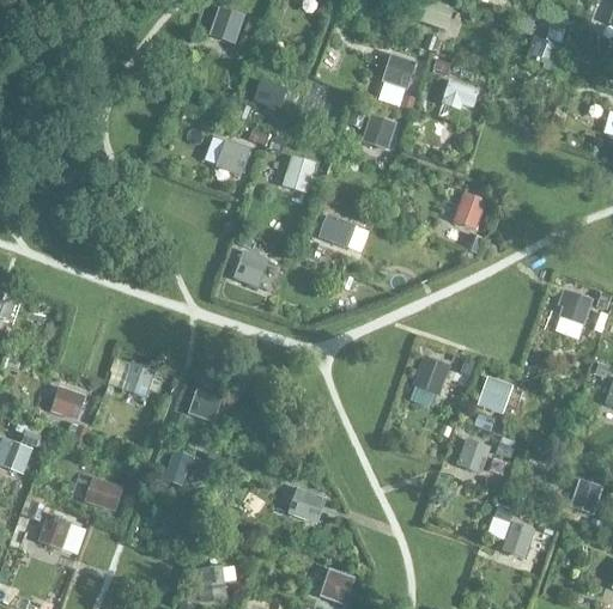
[(455,5),(442,0),(422,0),(416,20),(445,30),(455,5)]
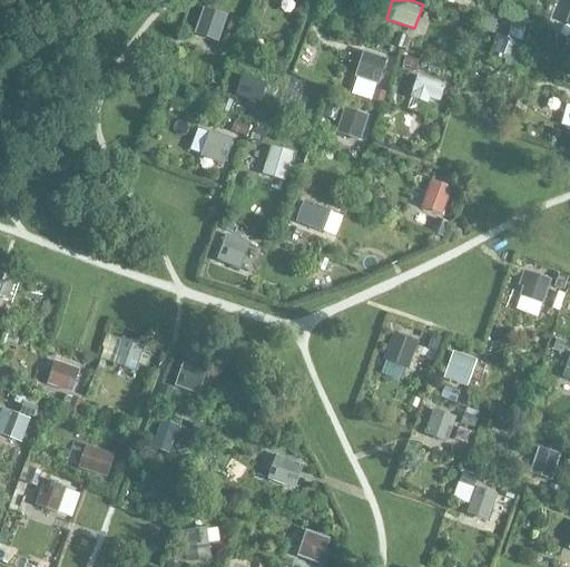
[(194,32),(218,40),(228,15),(204,6),(194,32)]
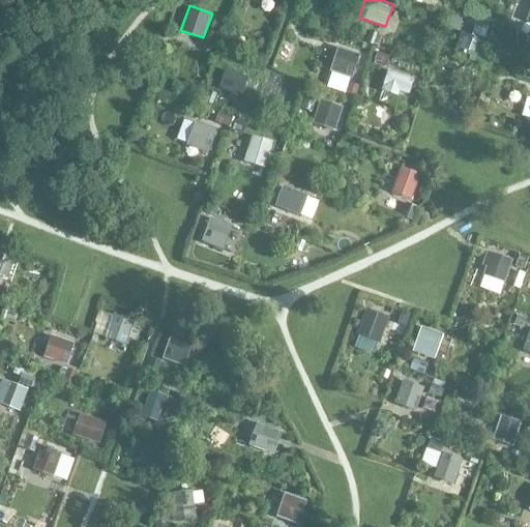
[(215,15),(211,25),(219,28),(224,18),(215,15)]
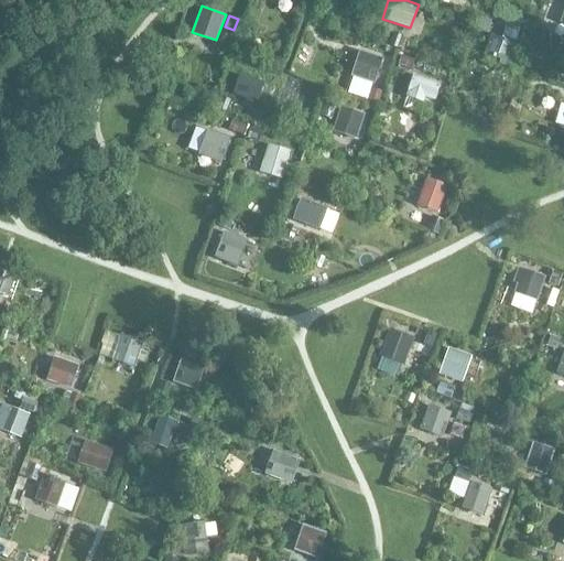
[(477,15),(474,28),(486,31),(489,20),(477,15)]
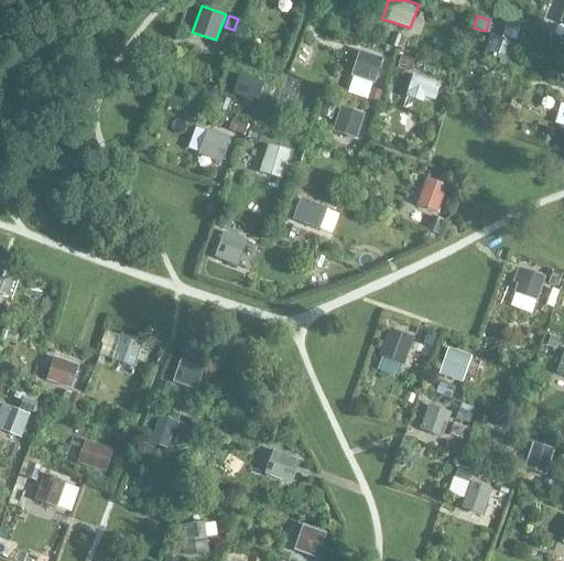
[(393,30),(389,43),(398,46),(402,33),(393,30)]
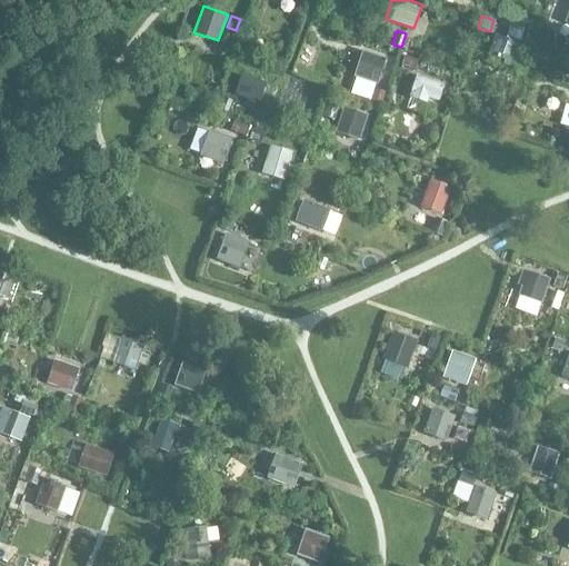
[(489,53),(505,59),(503,62),(513,66),(522,40),(507,35),(506,37),(496,33),(489,53)]
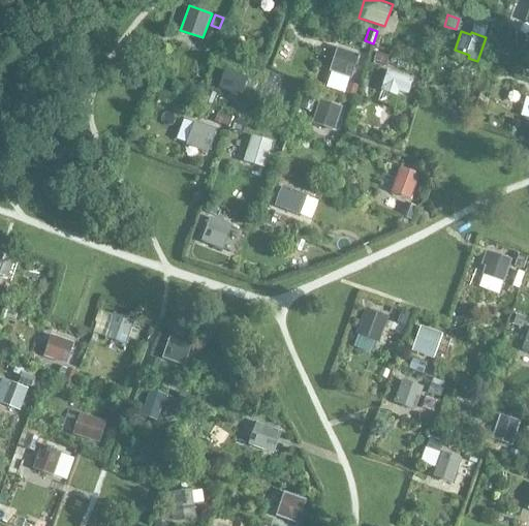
[(360,53),(338,45),(329,70),(351,78),(360,53)]
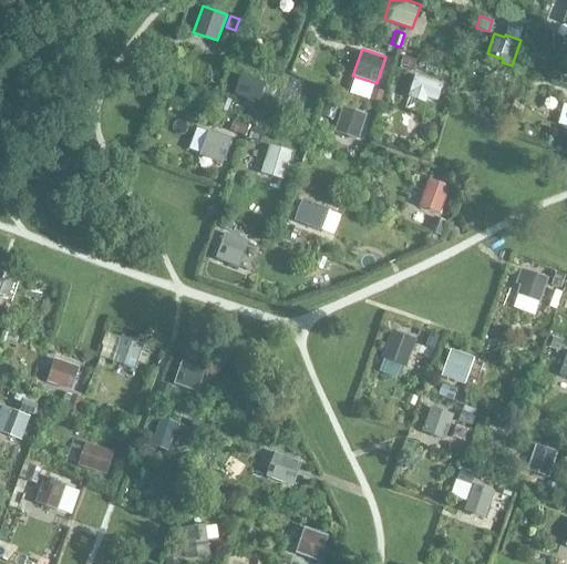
[(404,54),(401,62),(413,67),(416,58),(404,54)]
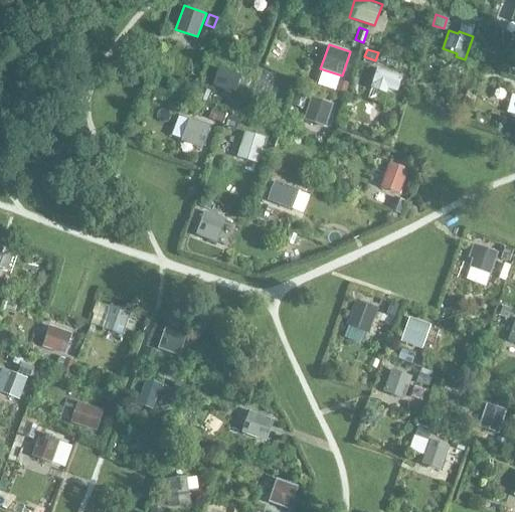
[(236,93),(243,73),(218,64),(211,83),(236,93)]
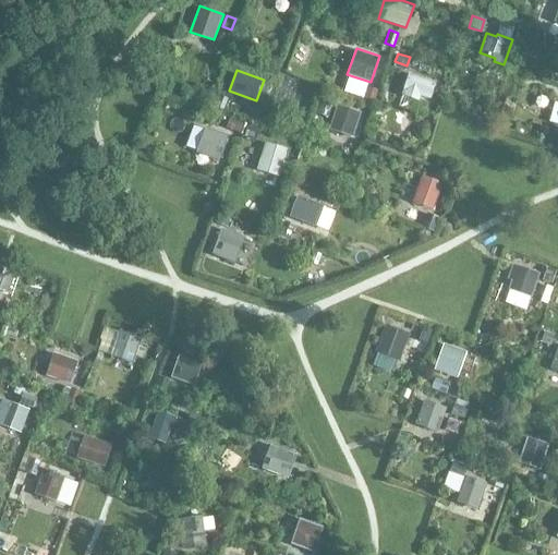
[(429,99),(436,80),(409,71),(401,94),(421,100),(422,96),(429,99)]
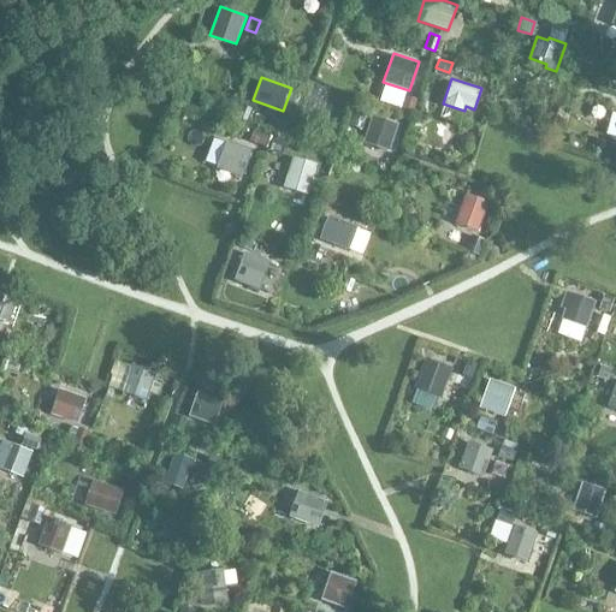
[(406,94),(402,106),(413,110),(413,107),(416,108),(419,101),(415,100),(416,97),(406,94)]
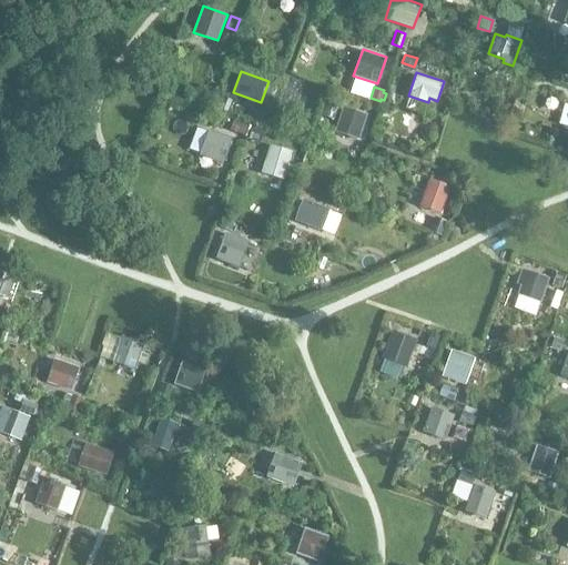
[(224,97),(221,108),(227,110),(231,100),(224,97)]
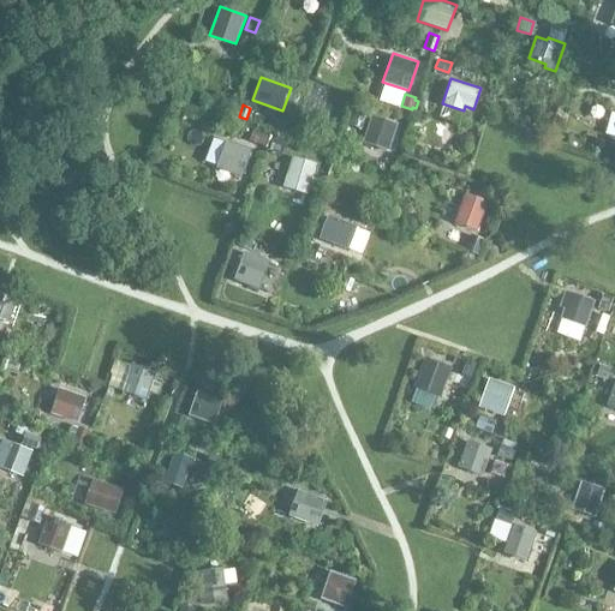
[(354,108),(350,121),(360,125),(365,112),(354,108)]
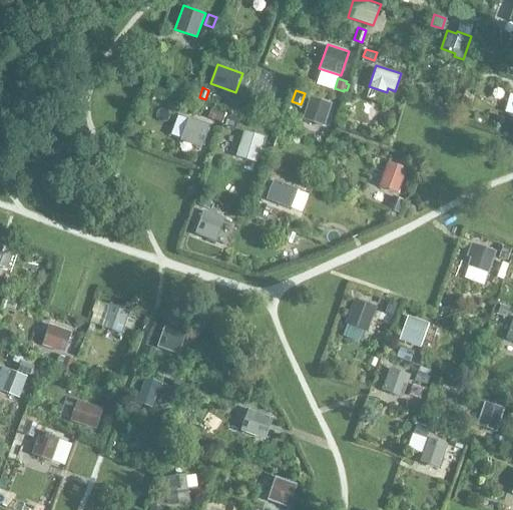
[(325,125),(332,102),(311,95),(303,118),(325,125)]
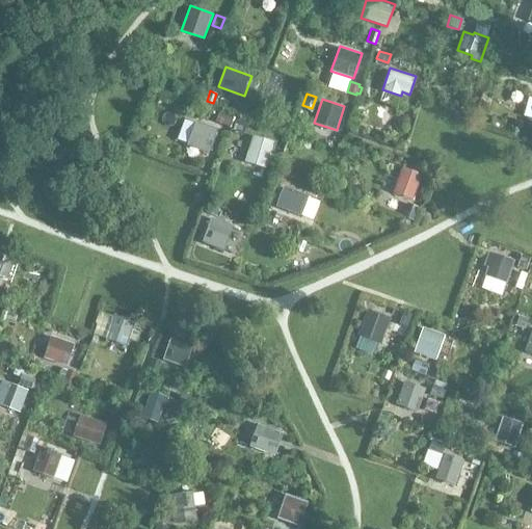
[(221,110),(218,118),(231,124),(234,115),(221,110)]
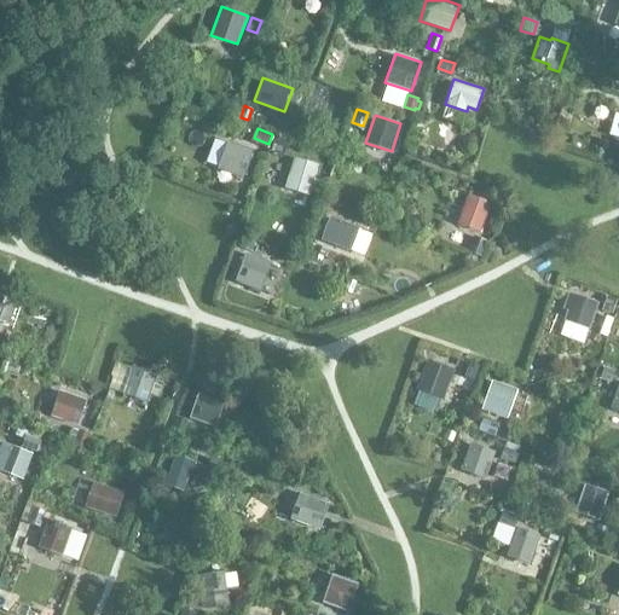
[(278,135),(273,145),(288,151),(291,141),(278,135)]
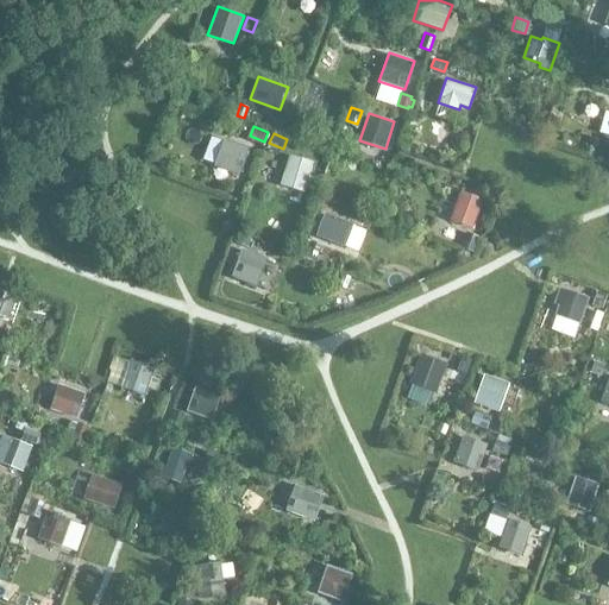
[(214,165),(239,175),(250,146),(225,137),(214,165)]
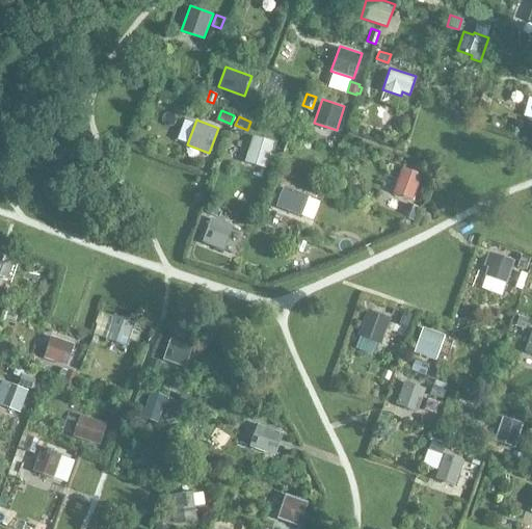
[(245,160),(266,166),(273,140),(253,134),(245,160)]
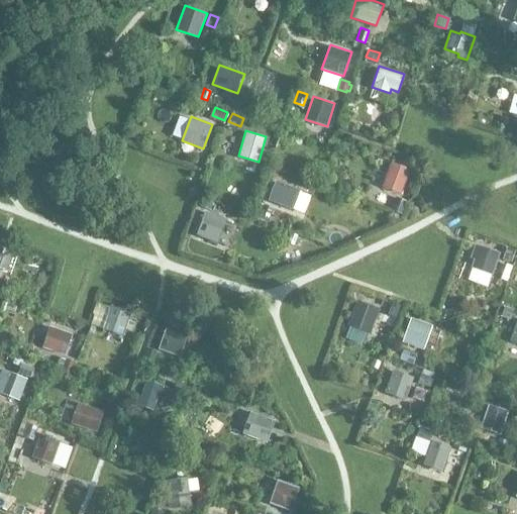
[(391,162),(382,186),(401,193),(410,169),(391,162)]
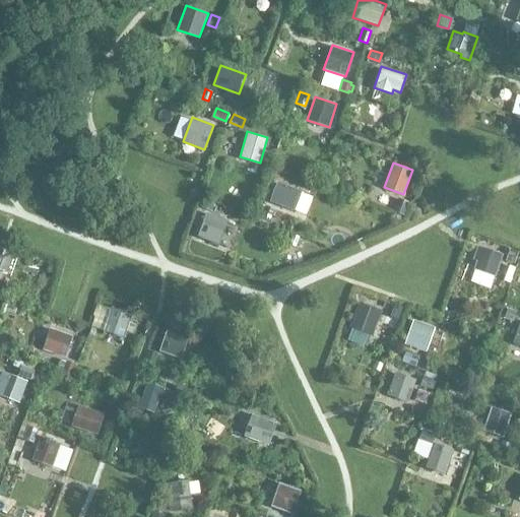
[(277,181),(270,201),(295,210),(302,190),(277,181)]
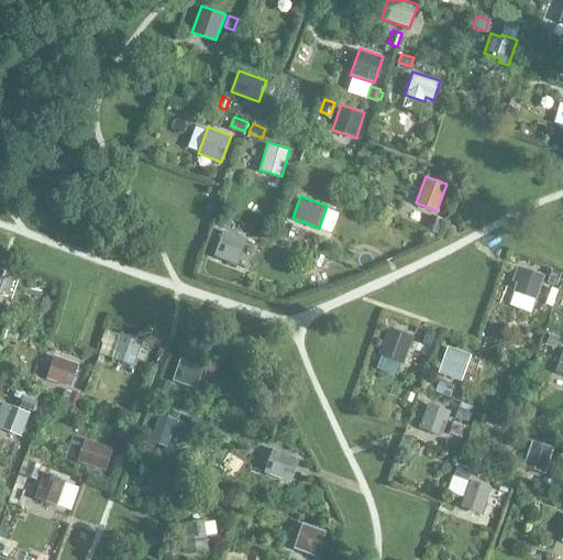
[(220,215),(217,222),(229,227),(232,220),(220,215)]
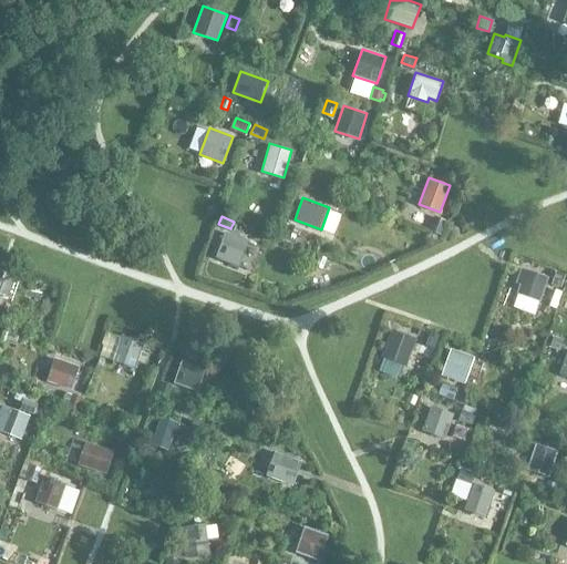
[(434,217),(430,231),(439,234),(444,221),(434,217)]
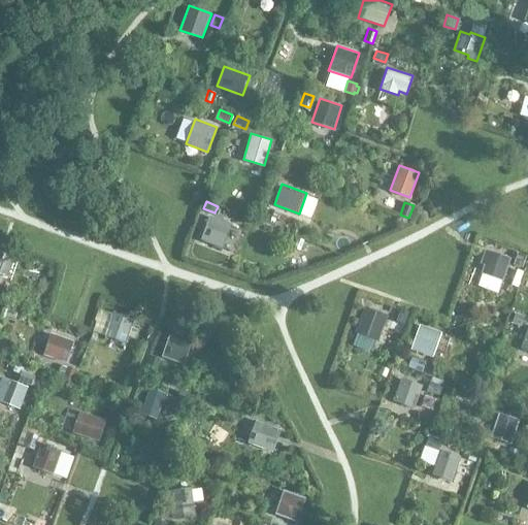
[(270,208),(266,219),(273,222),(277,211),(270,208)]
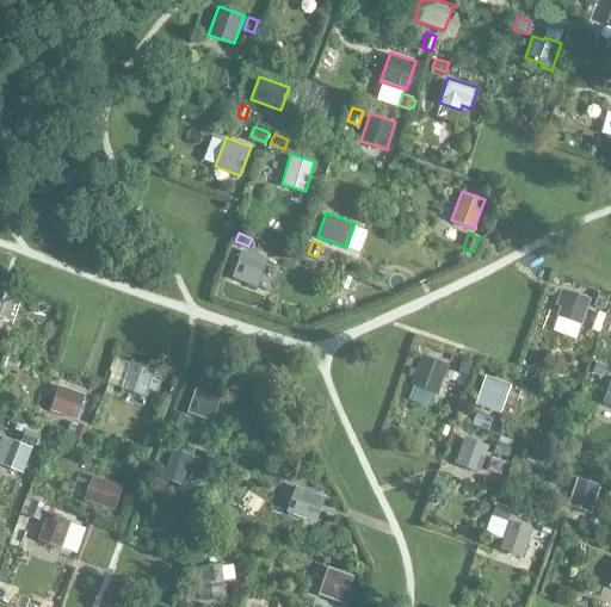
[(269,259),(244,248),(233,277),(258,287),(269,259)]
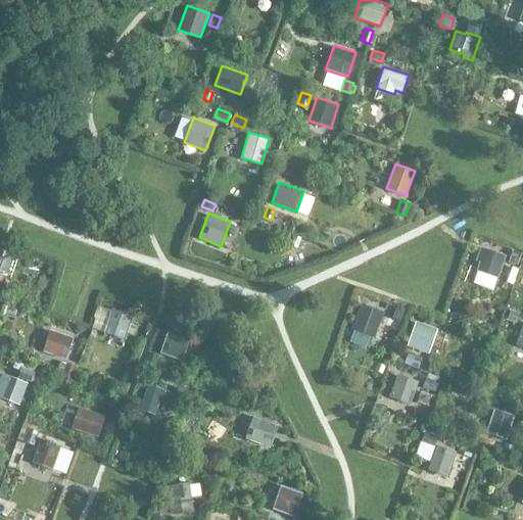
[(498,278),(507,255),(480,246),(475,261),(479,262),(476,270),(498,278)]
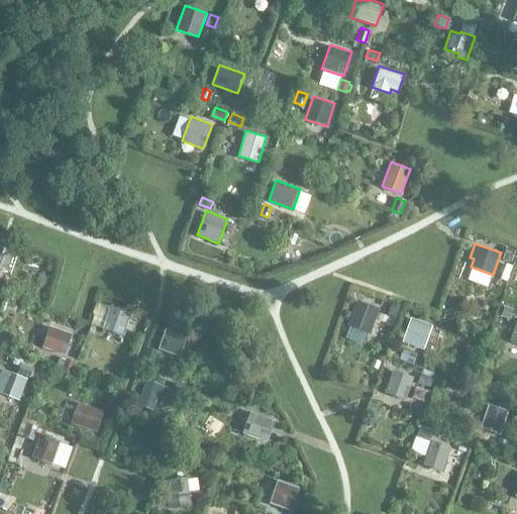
[(507,246),(503,258),(511,261),(515,249),(507,246)]
